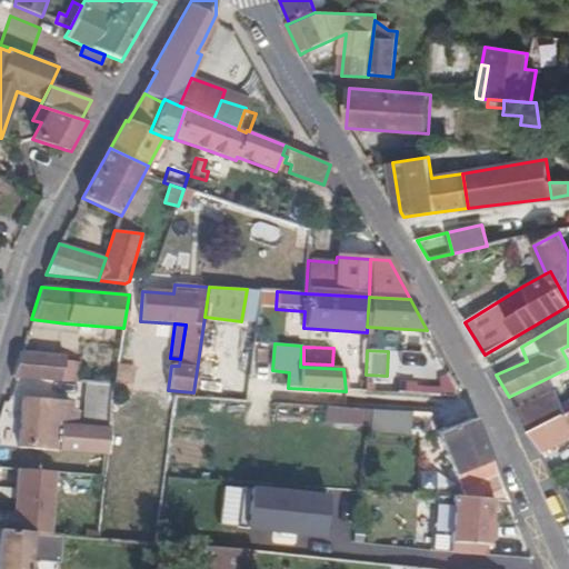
[(66,356),(20,352),(12,377),(78,382),(81,362),(65,361),(66,356)]
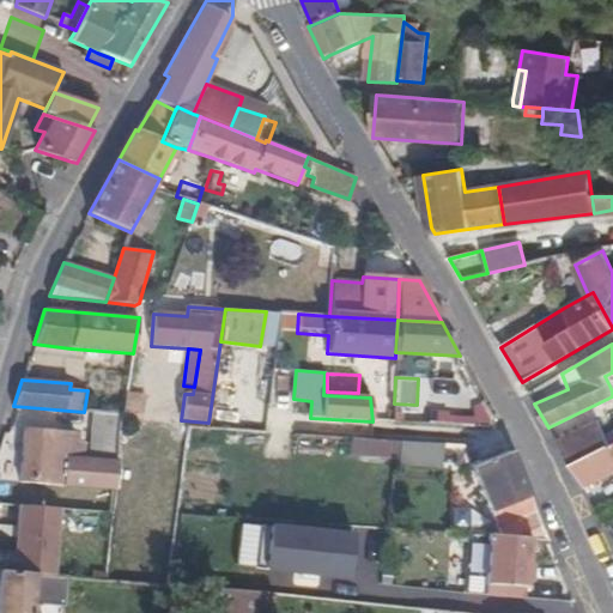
[(145,396),(126,394),(122,416),(121,417),(141,420),(145,396)]
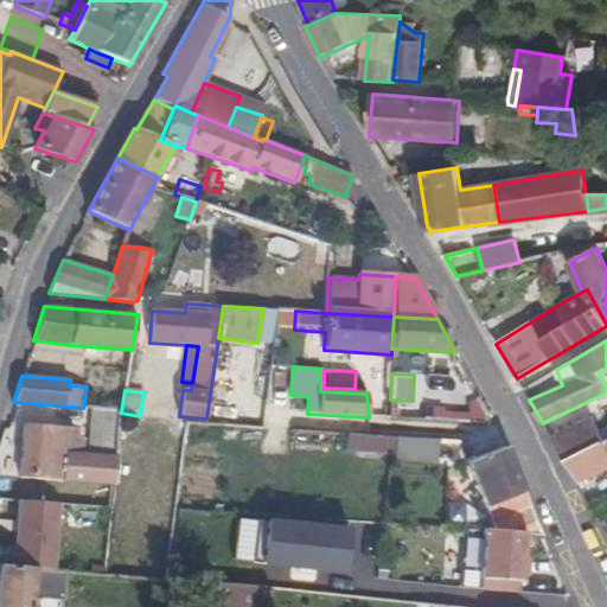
[(489,415),(479,397),(467,403),(467,410),(455,410),(455,423),(479,425),(485,425),(487,422),(489,419),(489,415)]
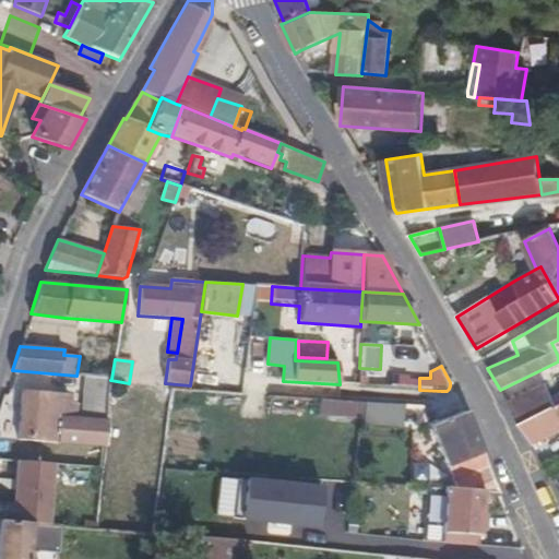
[(390,388),(419,390),(419,378),(419,372),(390,371),(390,388)]
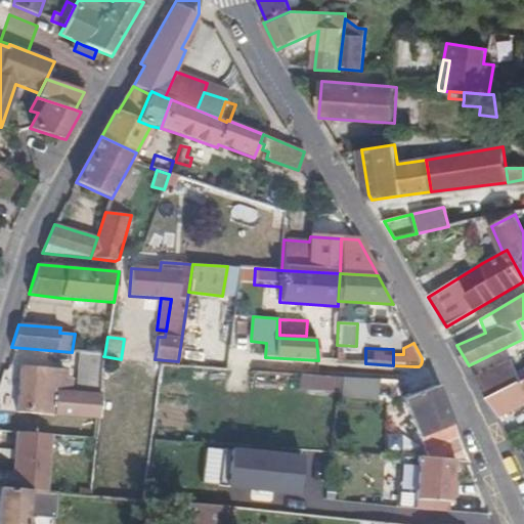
[(103,356),(104,355),(83,353),(81,372),(102,374),(103,356)]
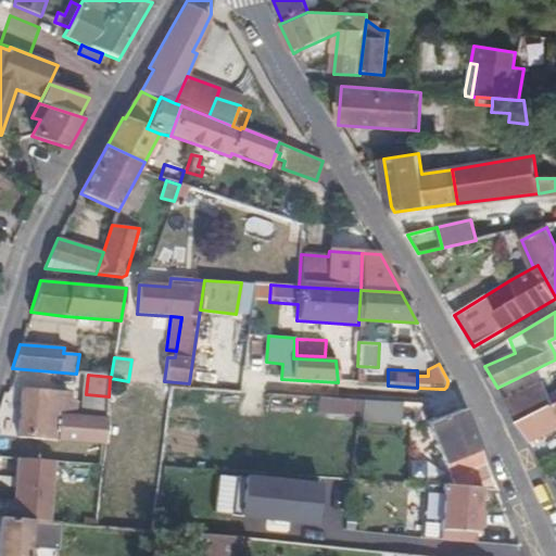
[(505,400),(518,421),(553,405),(541,382),(505,400)]
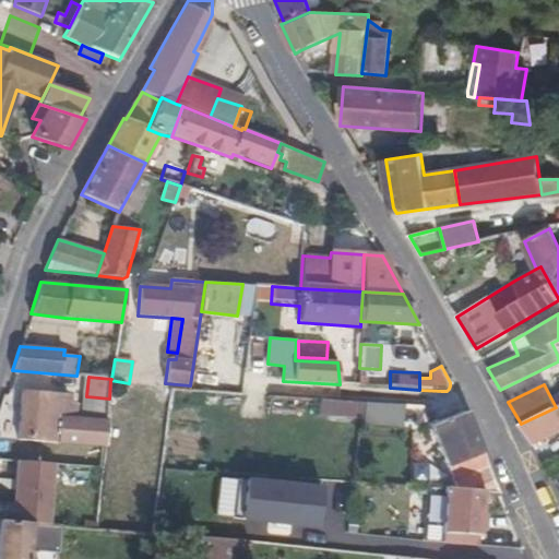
[(70,395),(23,392),(19,440),(79,445),(105,448),(107,421),(73,418),(68,417),(69,407),(70,395)]
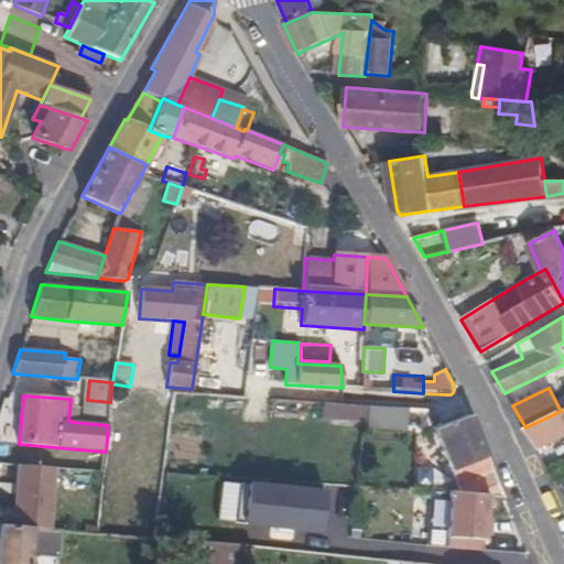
[(368,423),(368,407),(321,403),(321,419),(365,423),(368,423)]
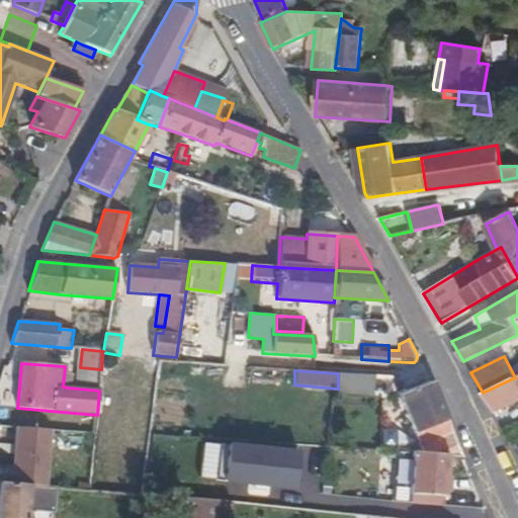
[(483,393),(495,412),(517,400),(517,375),(515,377),(483,393)]
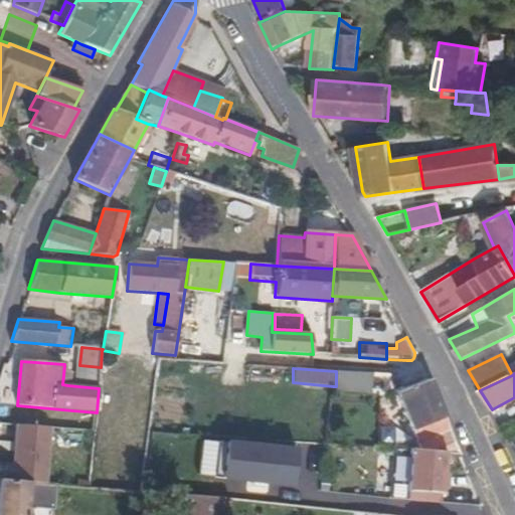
[(445,454),(460,455),(430,379),(396,393),(420,452),(445,454)]
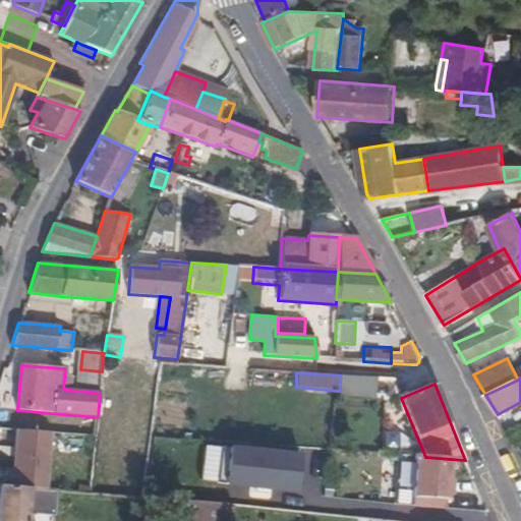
[(97,427),(98,417),(73,415),(73,421),(89,423),(89,427),(97,427)]
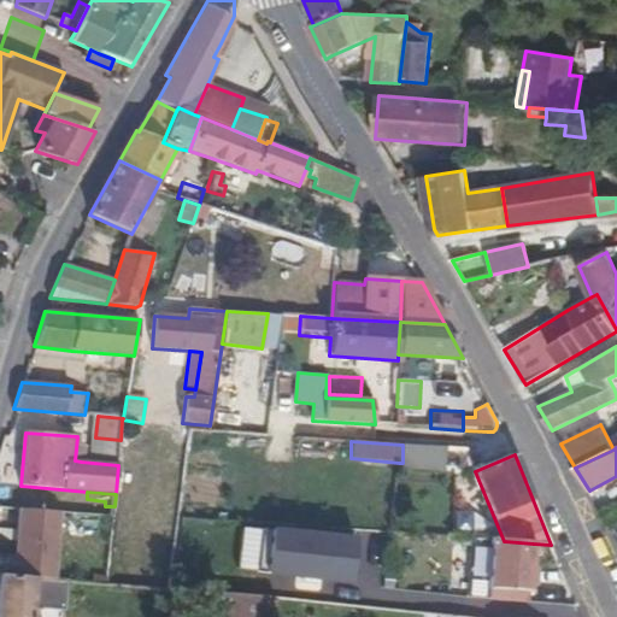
[(4,558),(3,576),(53,581),(59,513),(21,510),(17,559),(4,558)]
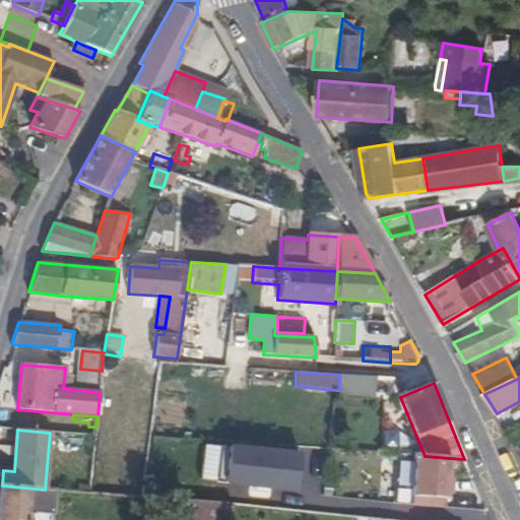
[(219,490),(297,492),(299,451),(220,448),(219,490)]
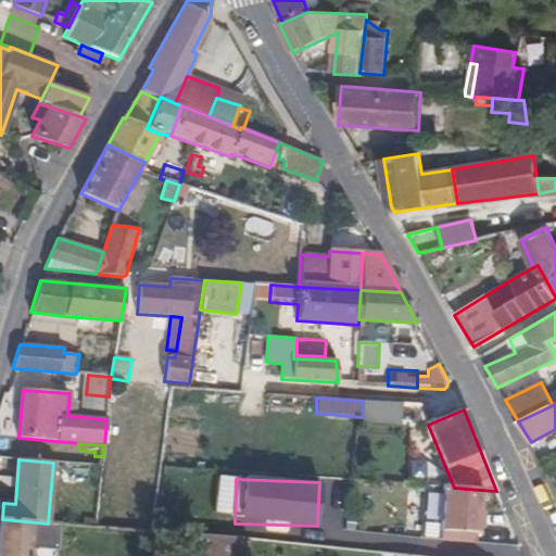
[(478,532),(480,490),(454,488),(442,487),(439,530),(441,530),(440,546),(475,548),(476,532),(478,532)]
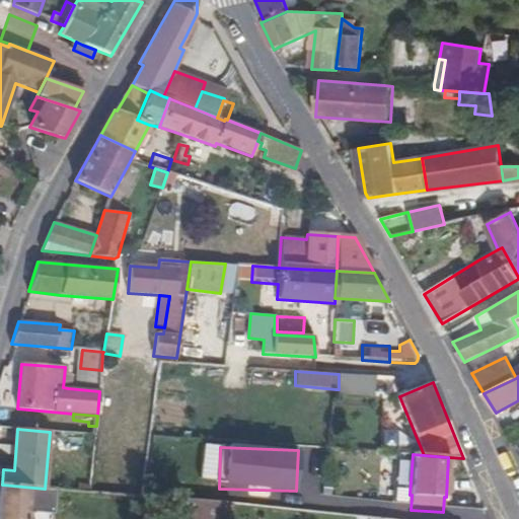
[(406,498),(409,461),(396,461),(394,498),(406,498)]
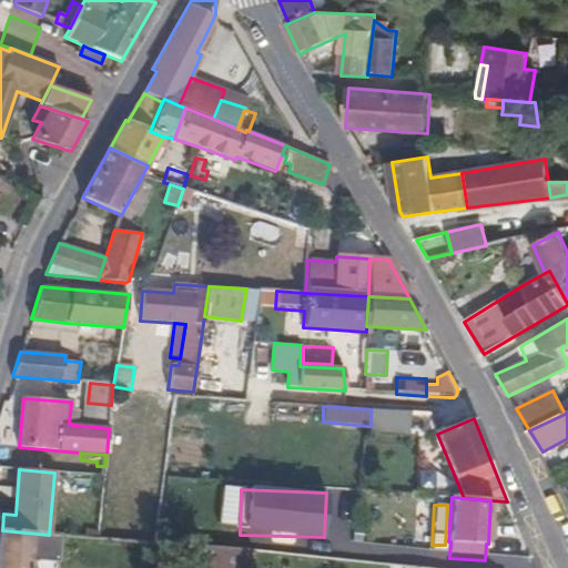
[(59,560),(61,535),(49,535),(2,530),(0,530),(0,567),(28,567),(29,558),(59,560)]
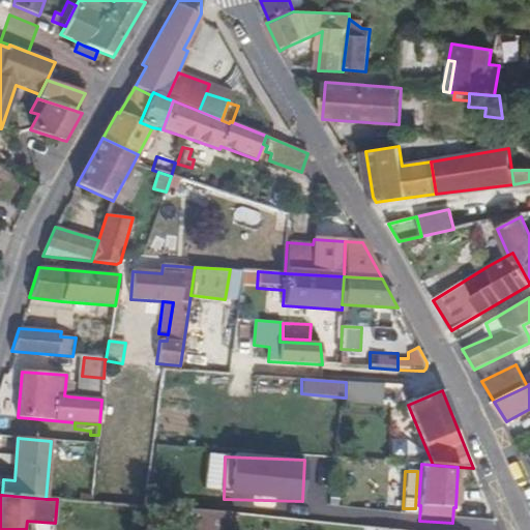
[(181,529),(237,529),(235,512),(183,509),(181,529)]
